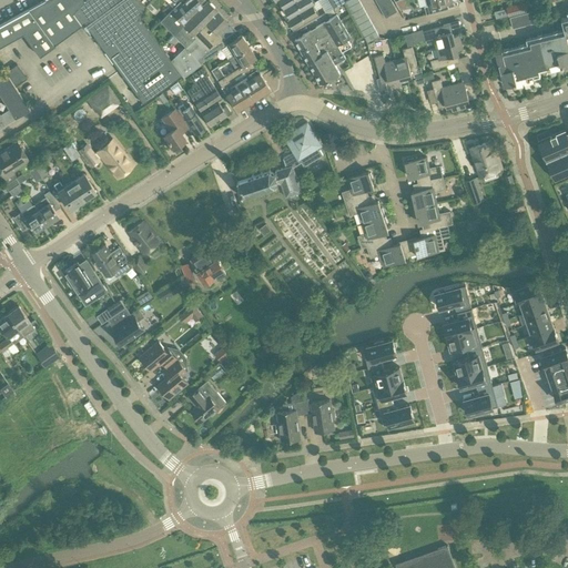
[(42,0),(28,9),(38,22),(46,32),(53,43),(80,23),(72,12),(84,0),(83,0),(42,0)]
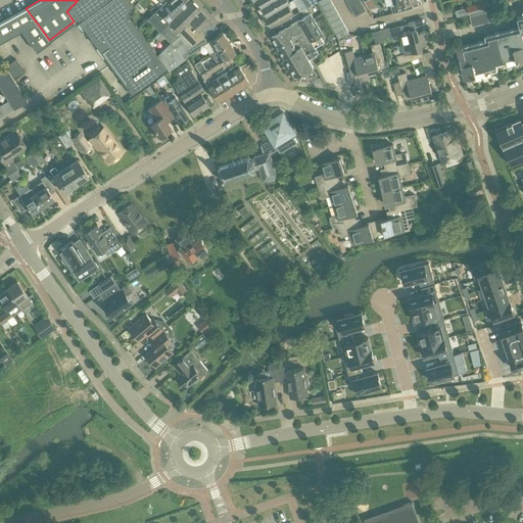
[(77,0),(78,0),(66,11),(74,21),(74,20),(76,19),(132,93),(167,66),(132,20),(136,6),(141,0),(77,0)]
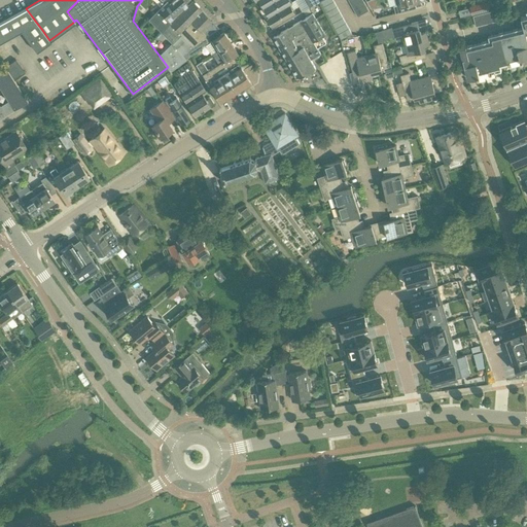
[(173,0),(172,1),(170,0),(167,0),(161,7),(161,6),(148,20),(157,28),(163,23),(164,22),(178,9),(186,3),(189,0),(173,0)]
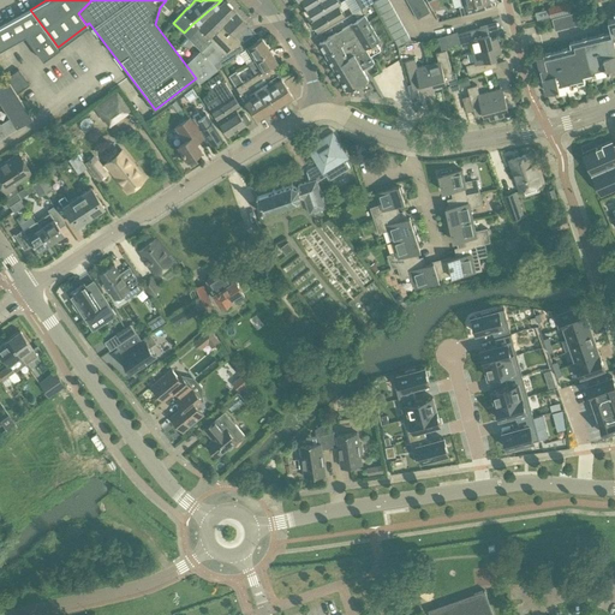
[(248,25),(221,0),(208,11),(191,25),(184,33),(201,49),(186,64),(196,78),(195,78),(198,83),(218,69),(213,63),(242,43),(242,42),(236,36),(248,25)]
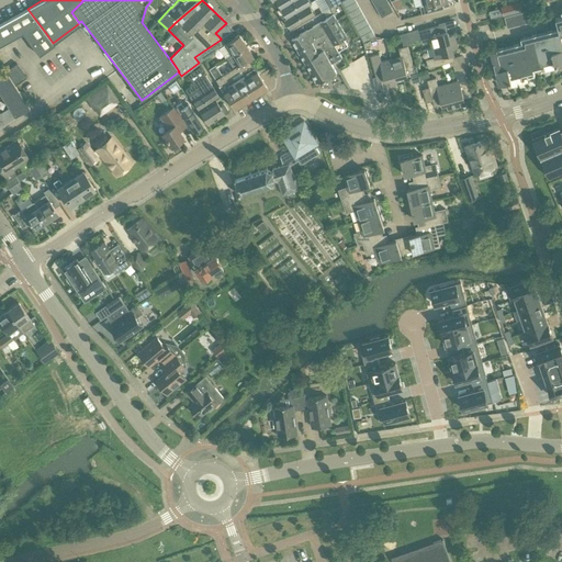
[(271,0),(277,9),(292,0),(271,0)]
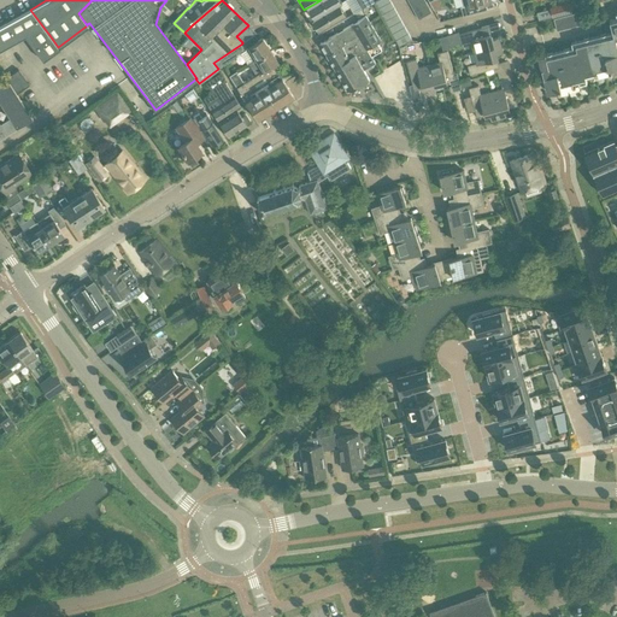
[(321,0),(304,10),(311,21),(340,4),(342,3),(341,0),(321,0)]
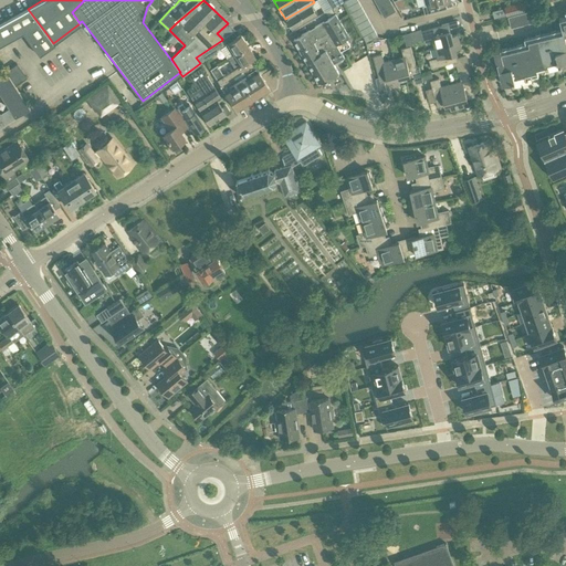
[(388,0),(378,6),(381,11),(394,4),(390,0),(388,0)]
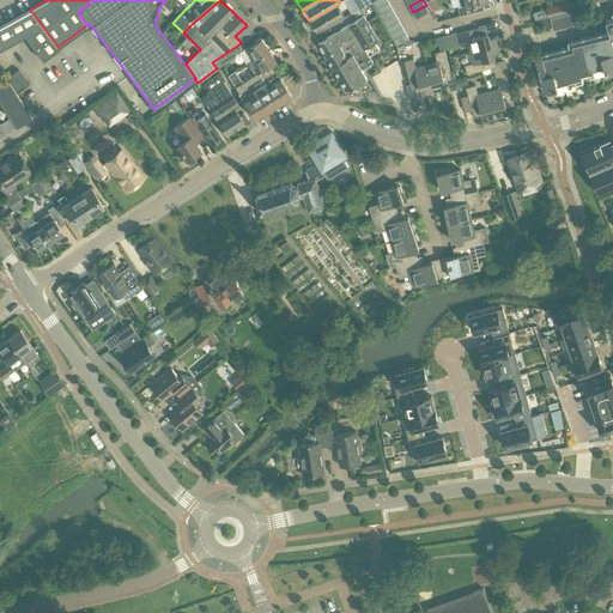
[(457,6),(460,14),(485,8),(483,2),(485,2),(484,0),(460,0),(462,5),(457,6)]
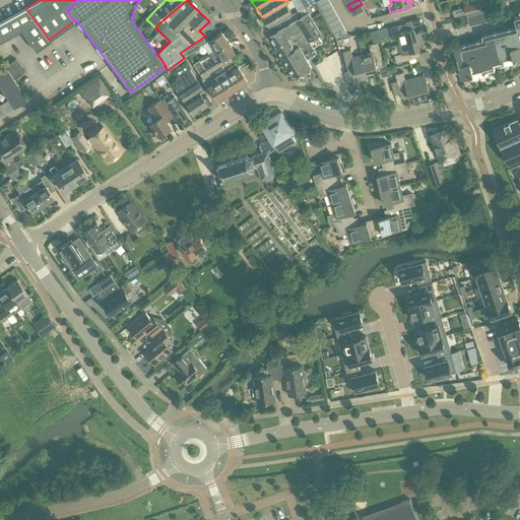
[(318,7),(321,12),(332,6),(329,1),(318,7)]
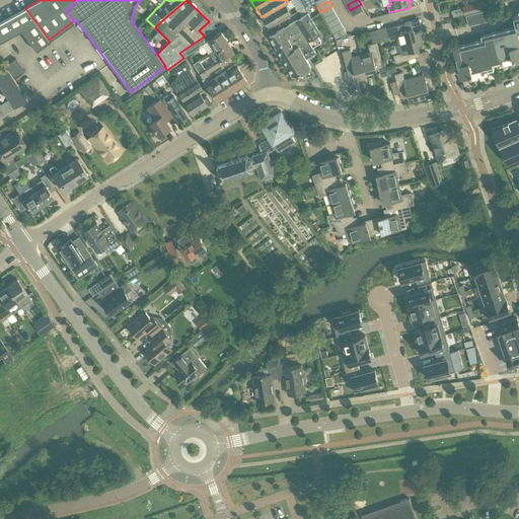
[(453,17),(465,14),(482,10),(479,2),(463,6),(464,8),(452,11),(453,17)]
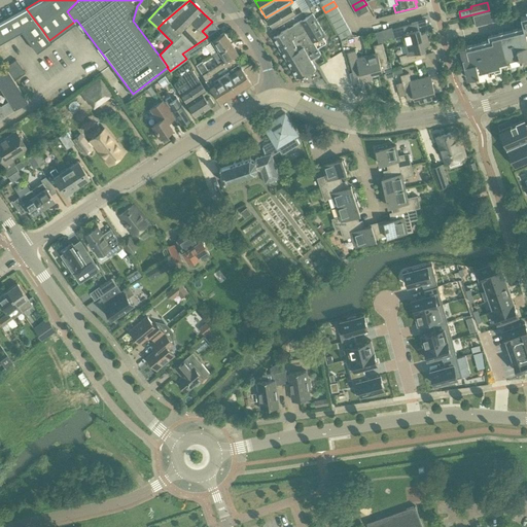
[(295,11),(290,3),(266,18),(262,19),(268,28),(295,11)]
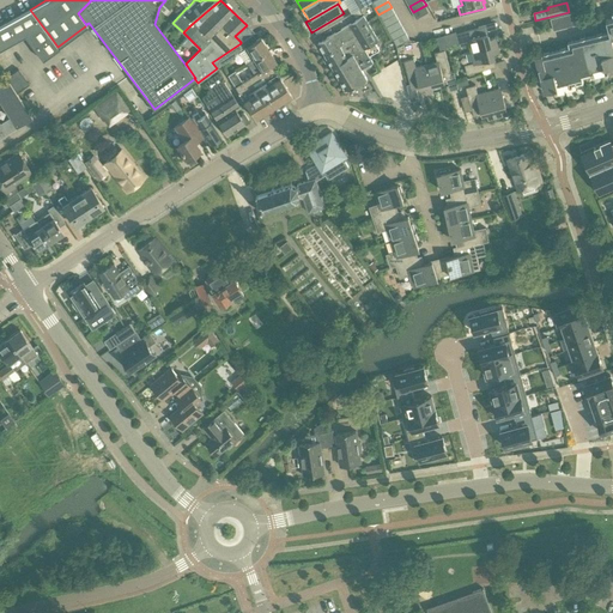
[(413,12),(417,18),(430,11),(426,5),(413,12)]
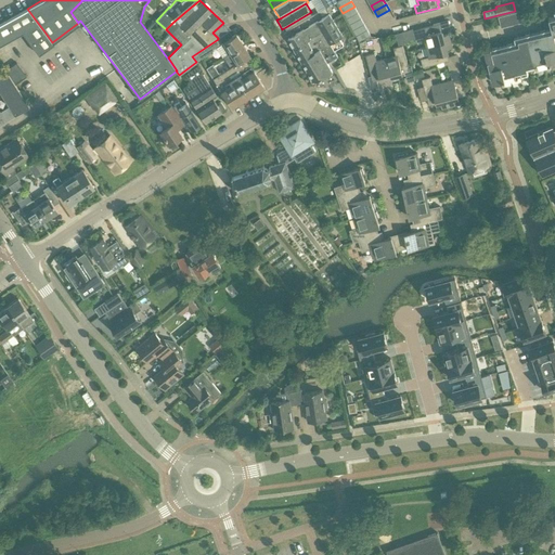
[(343,13),(346,18),(358,12),(355,7),(343,13)]
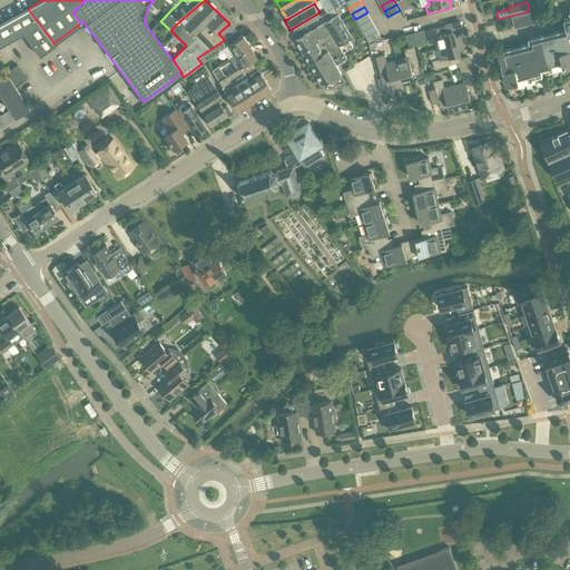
[(22,32),(21,31),(38,22),(28,9),(7,20),(15,36),(22,32)]
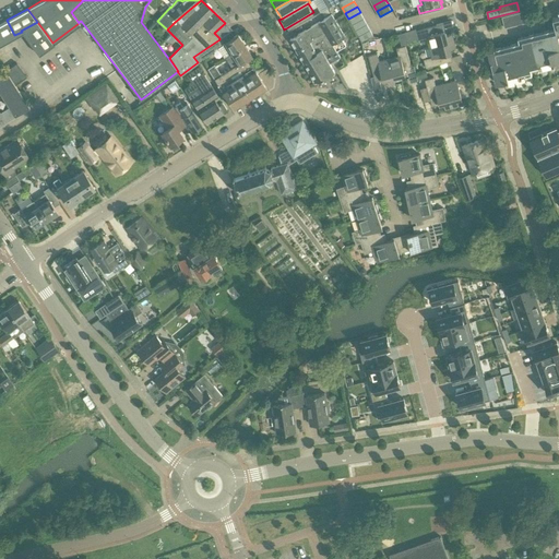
[(510,14),(502,16),(504,27),(536,20),(533,9),(510,14)]
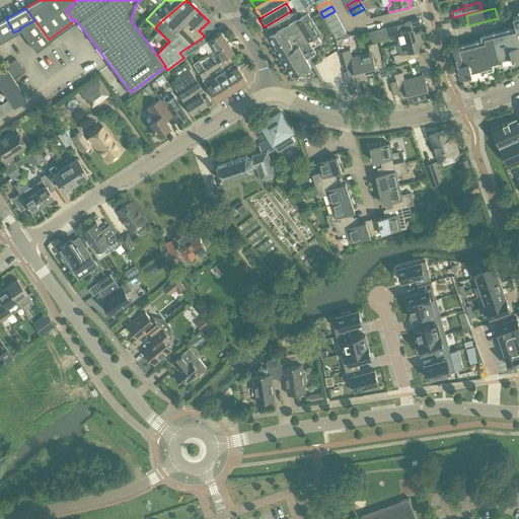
[(335,11),(323,17),(326,23),(338,17),(335,11)]
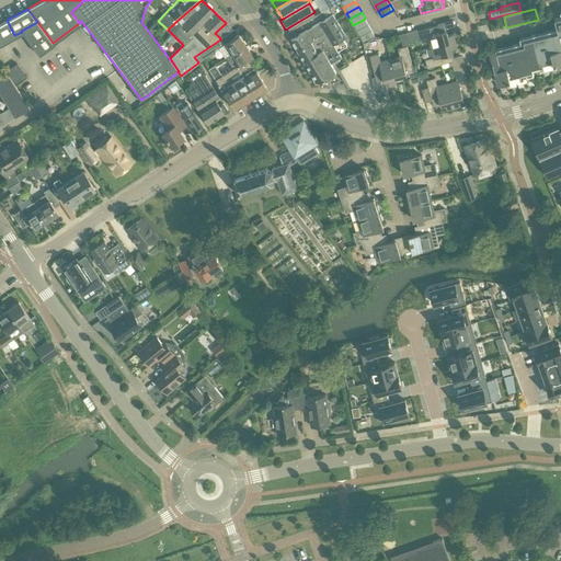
[(333,14),(292,39),(316,80),(318,82),(336,71),(331,64),(342,57),(338,50),(347,45),(343,38),(346,36),(333,14)]
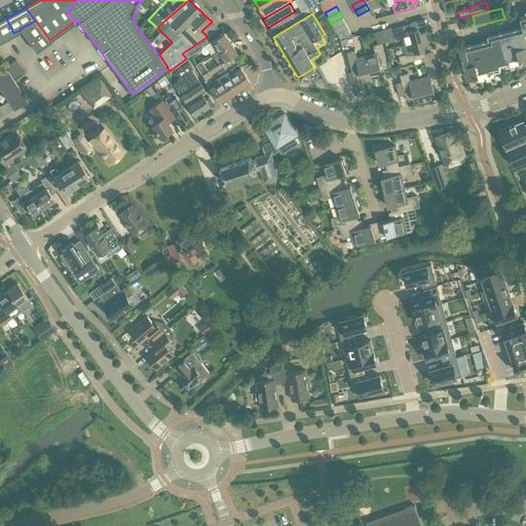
[(499,65),(525,58),(525,14),(520,16),(523,30),(488,38),(489,43),(465,48),(465,45),(459,46),(467,78),(500,69),(499,65)]
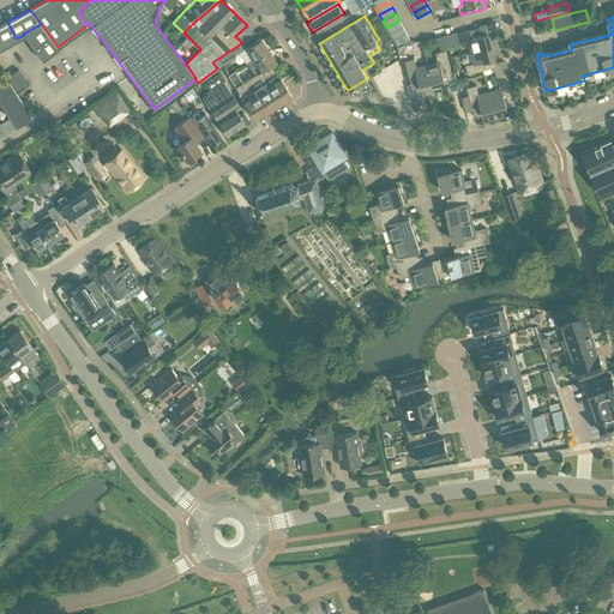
[(390,34),(402,26),(399,20),(386,28),(390,34)]
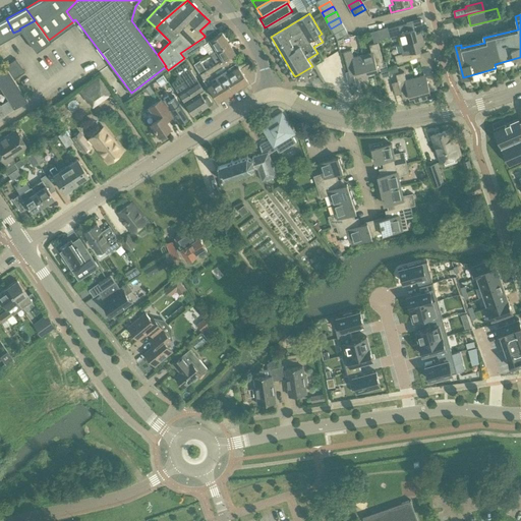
[(6,18),(0,21),(0,33),(3,39),(13,33),(6,18)]
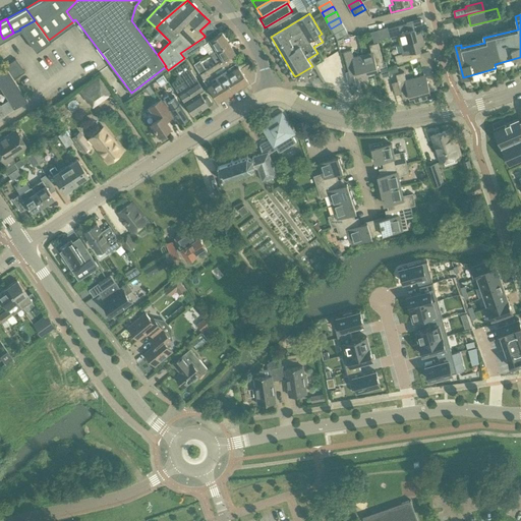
[(19,29),(20,30),(27,40),(42,30),(35,20),(19,29)]
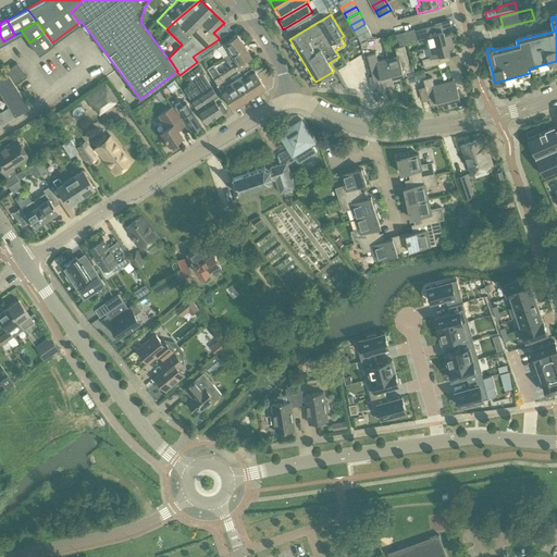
[(368,29),(364,24),(354,31),(357,36),(368,29)]
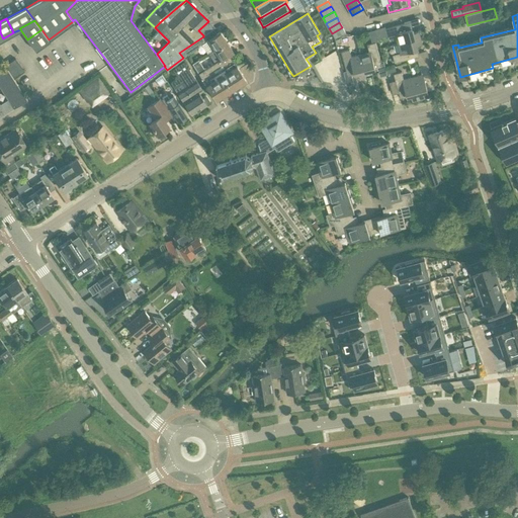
[(396,35),(398,44),(421,37),(419,31),(414,32),(411,23),(386,29),(389,37),(396,35)]
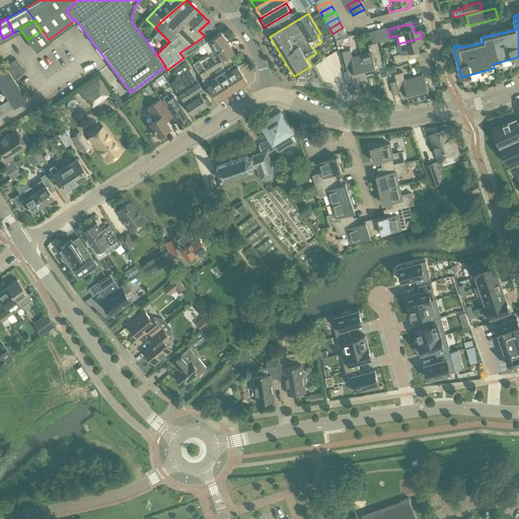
[(386,26),(376,29),(378,34),(379,38),(389,35),(387,29),(386,26)]
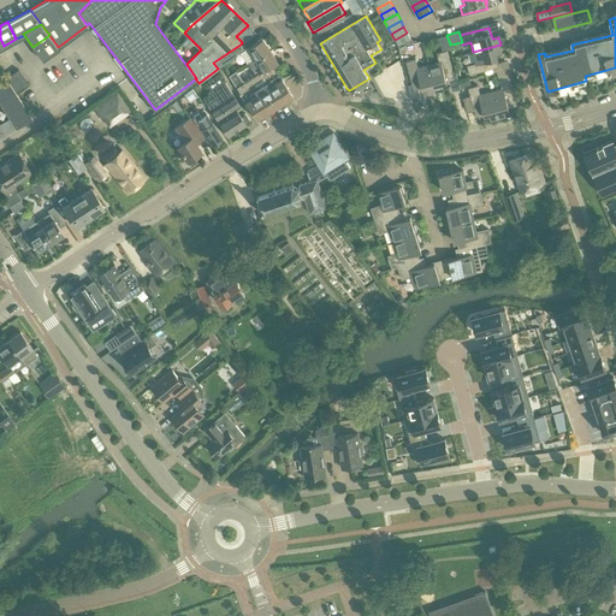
[(407,33),(395,40),(397,46),(410,39),(410,37),(407,33)]
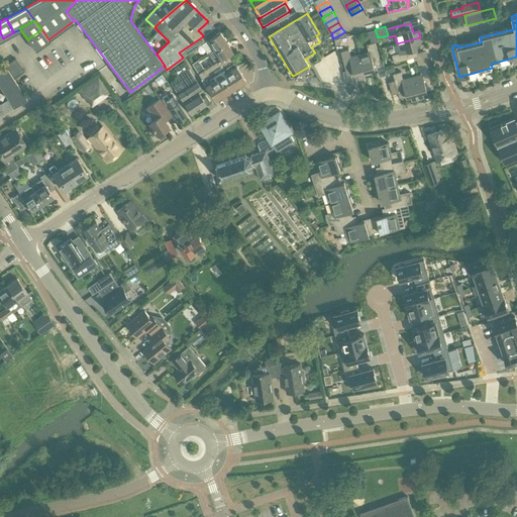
[(48,39),(41,29),(27,39),(35,49),(47,40),(48,39)]
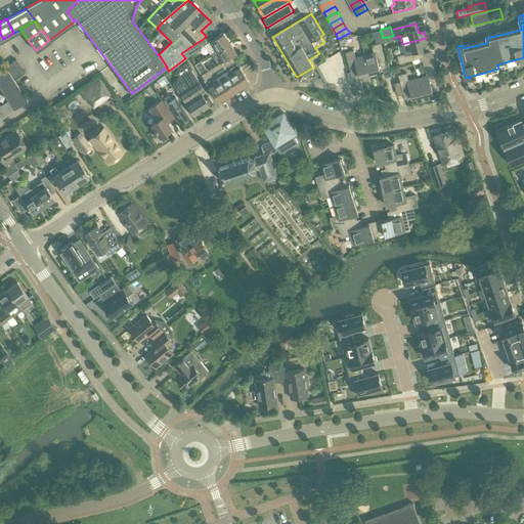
[(228,41),(222,31),(208,40),(206,37),(198,42),(188,49),(191,54),(202,47),(201,46),(208,42),(214,51),(228,41)]
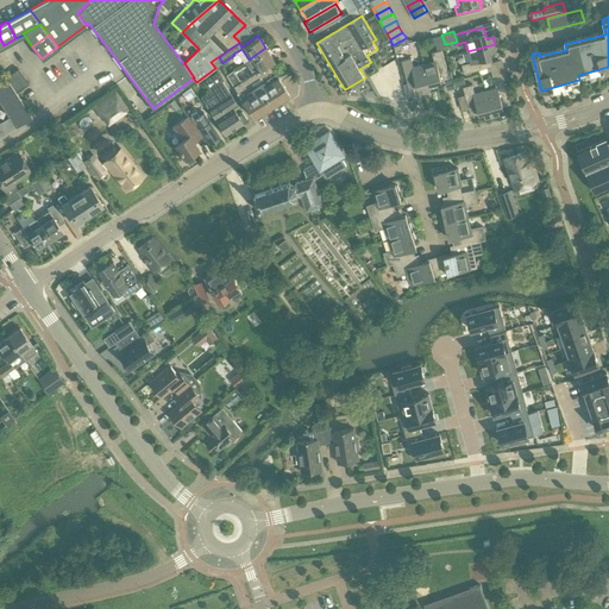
[(496,51),(495,44),(468,51),(471,61),(462,63),(464,74),(494,66),(490,54),(496,51)]
